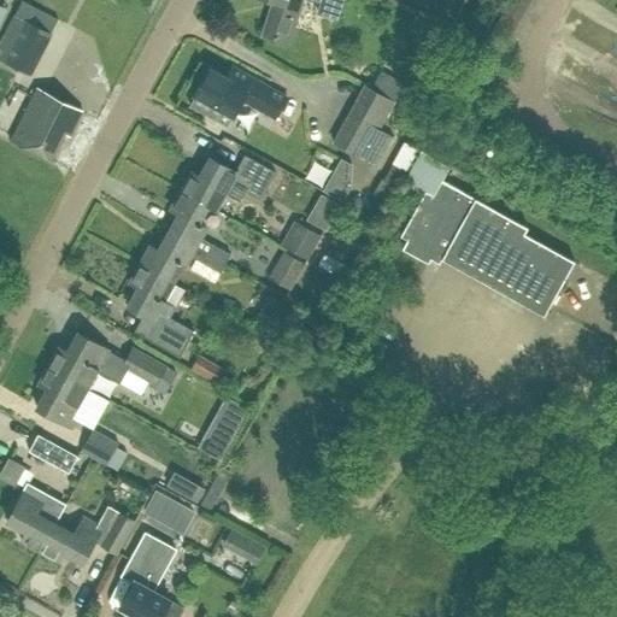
[(270,0),(282,4),(271,36),(288,42),(301,0),(310,0),(323,4),(323,1),(340,7),(341,7),(342,0),(270,0)]
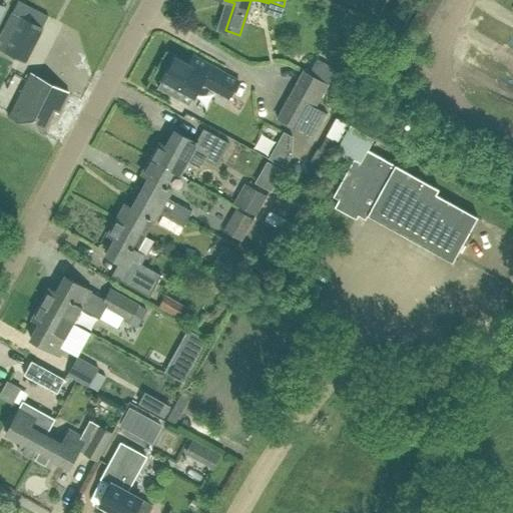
[(0,50),(25,64),(48,18),(18,3),(0,35),(0,50)]
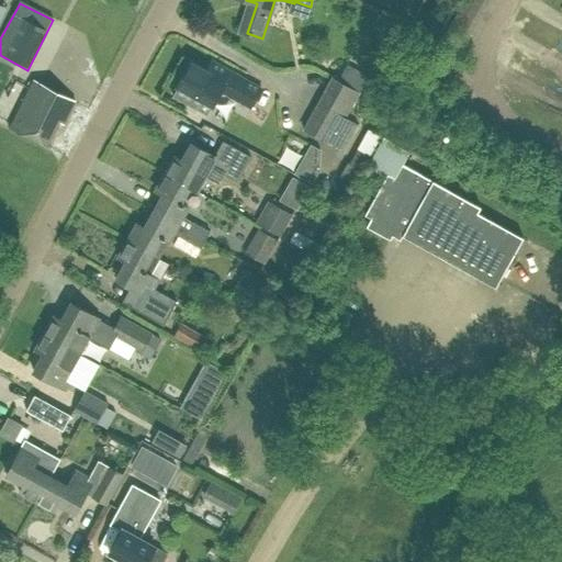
[(212,105),(221,90),(250,107),(260,89),(212,63),(208,71),(191,63),(178,87),(172,97),(206,115),(212,105)]
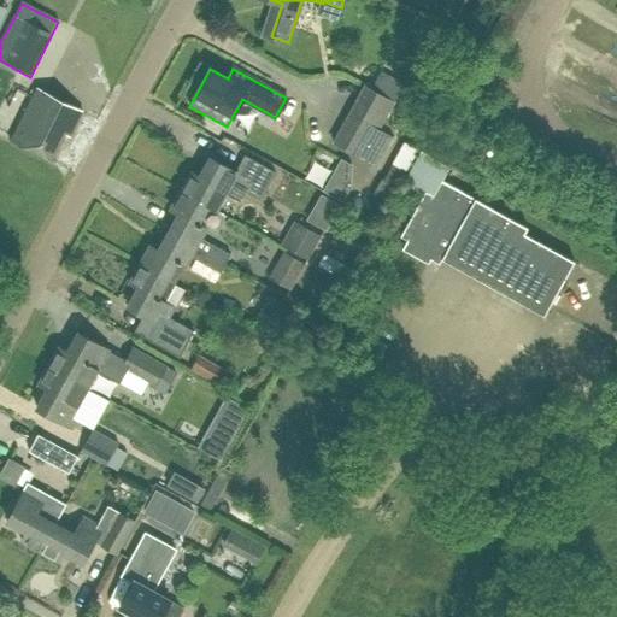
[(357,100),(386,117),(394,101),(365,86),(357,100)]
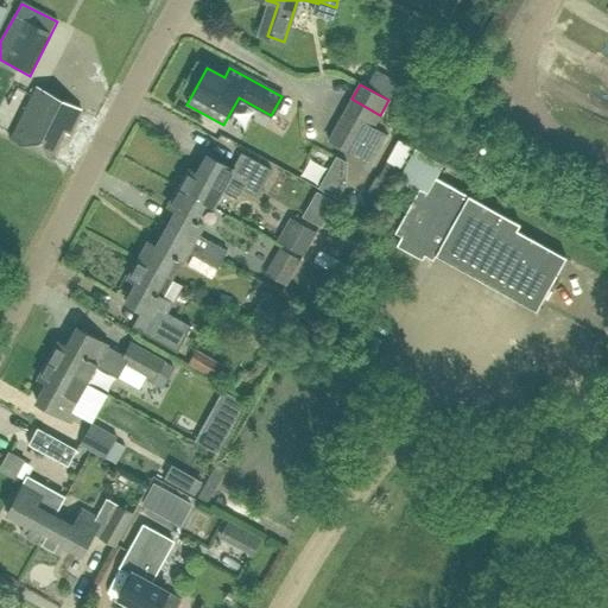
[(68,134),(81,109),(37,87),(11,139),(50,158),(63,132),(68,134)]
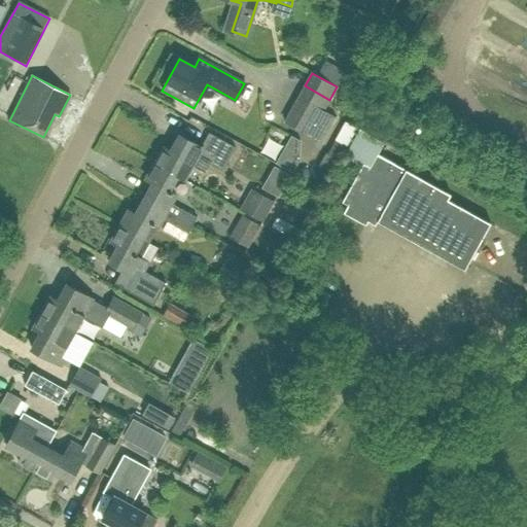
[(323,111),(329,100),(305,85),(297,98),(323,111)]
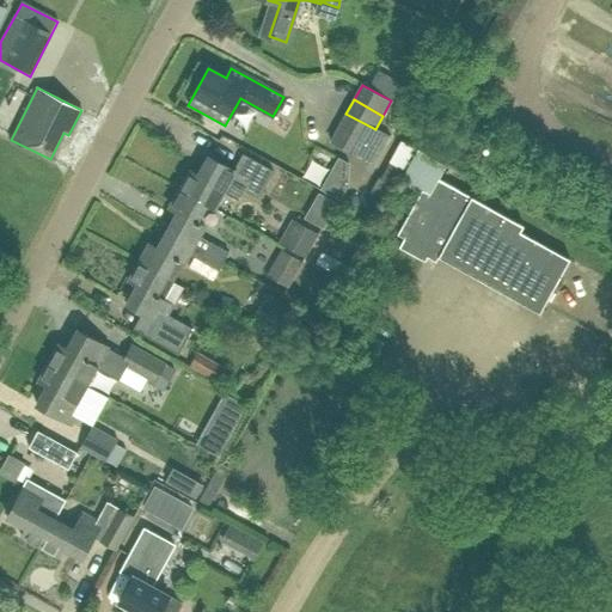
[(367,142),(375,129),(346,114),(338,127),(367,142)]
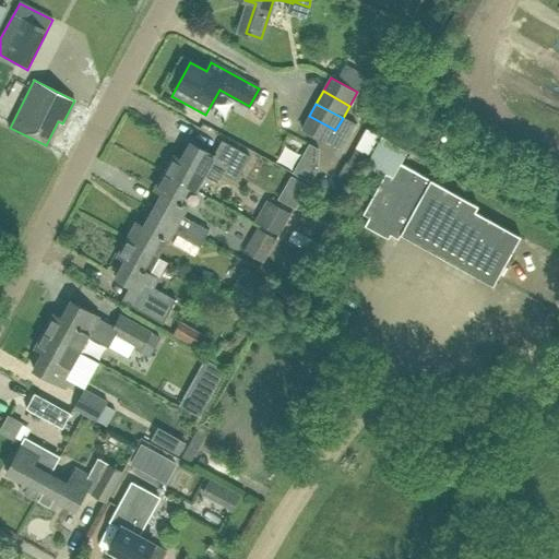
[(330,141),(335,130),(309,116),(301,129),(329,144),(330,141)]
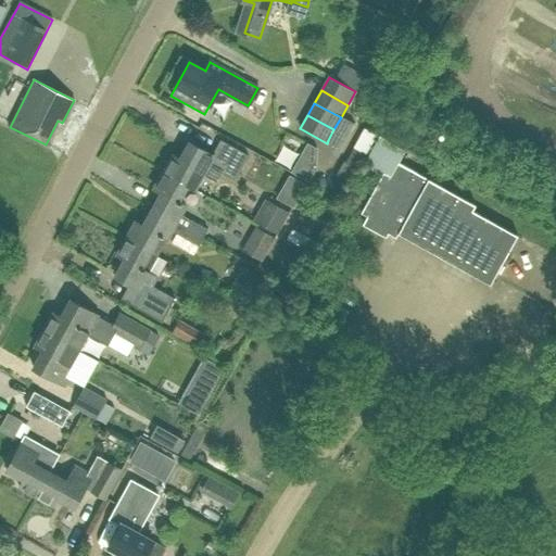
[(328,140),(327,143),(338,150),(353,124),(341,117),(333,129),(328,140)]
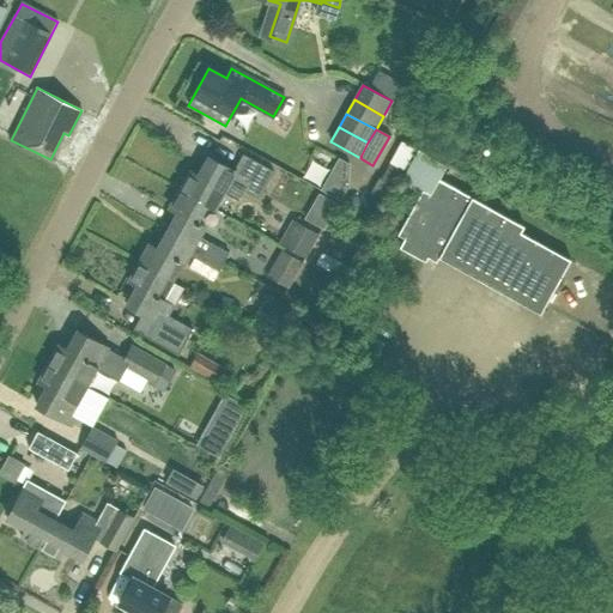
[(180,190),(206,205),(216,187),(224,192),(229,181),(259,198),(273,171),(243,155),(234,171),(208,157),(199,175),(190,171),(180,190)]
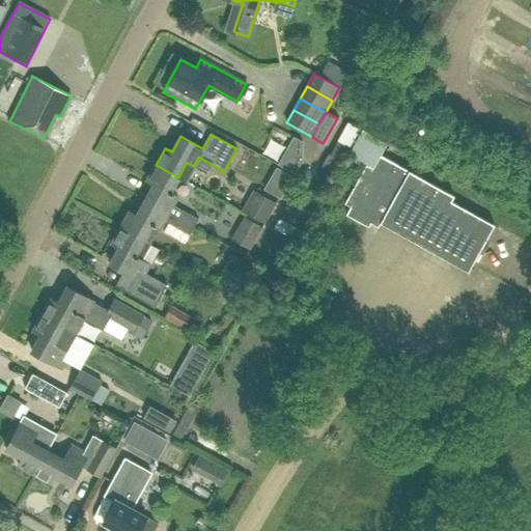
[(279,165),(296,174),(303,161),(302,142),(295,138),(279,165)]
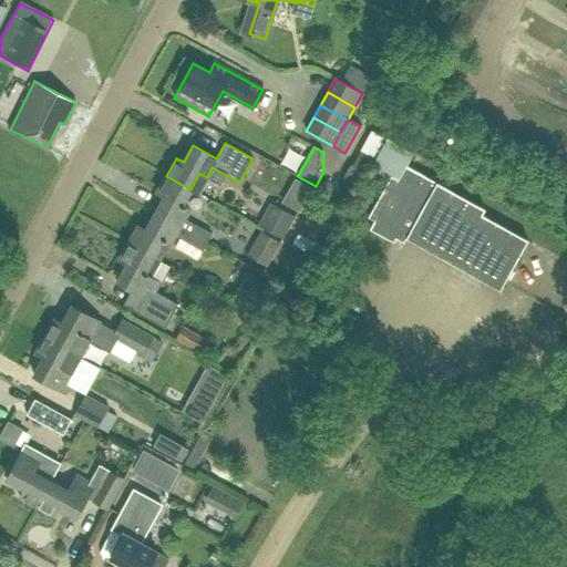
[(357,154),(349,167),(362,174),(369,162),(357,154)]
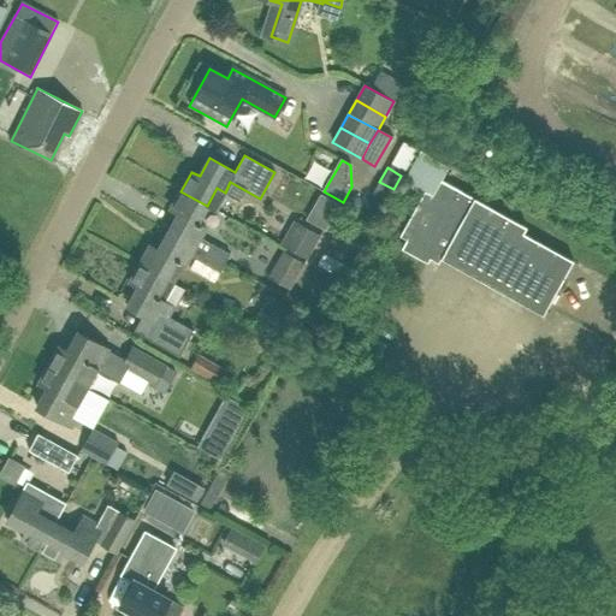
[(526,227),(439,179),(431,195),(425,191),(400,236),(407,241),(401,249),(427,264),(432,255),(543,317),(573,261),(522,234),(526,227)]
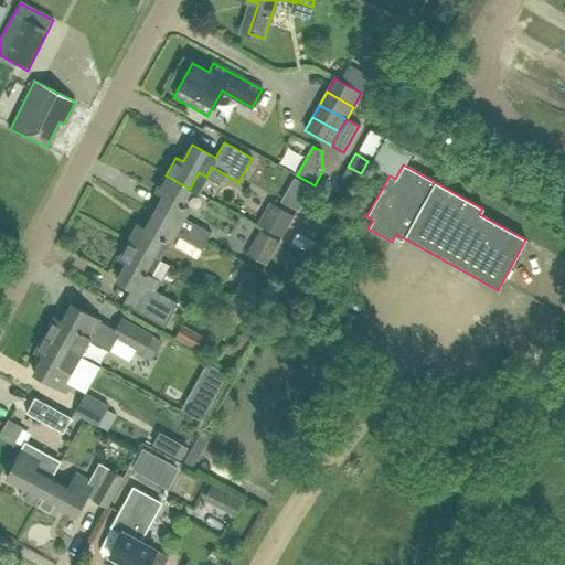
[(181,204),(190,189),(166,176),(156,193),(163,196),(155,213),(206,242),(211,233),(183,217),(188,209),(181,204)]
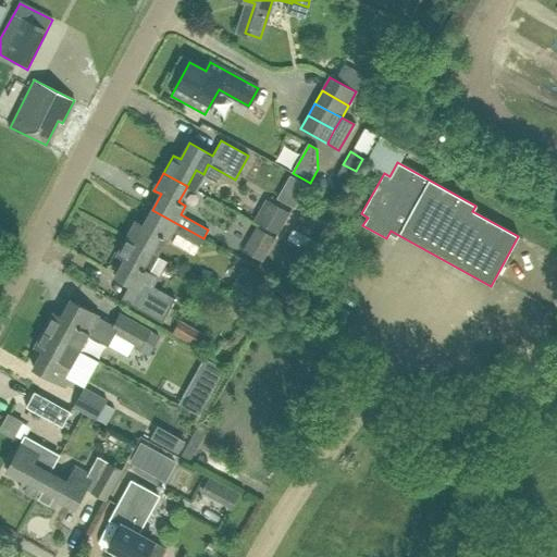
[(289,175),(276,198),(294,209),(307,185),(289,175)]
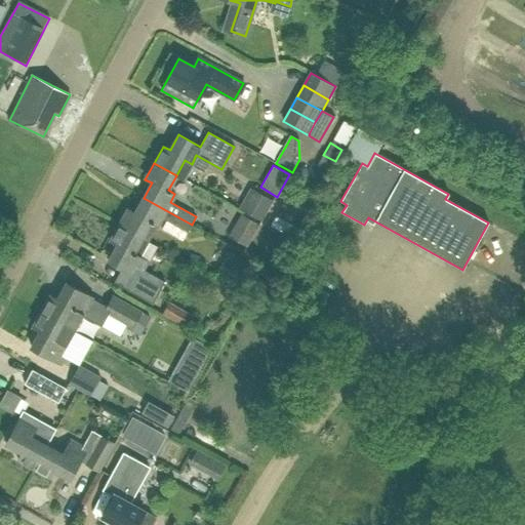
[(261,221),(273,200),(249,188),(239,208),(261,221)]
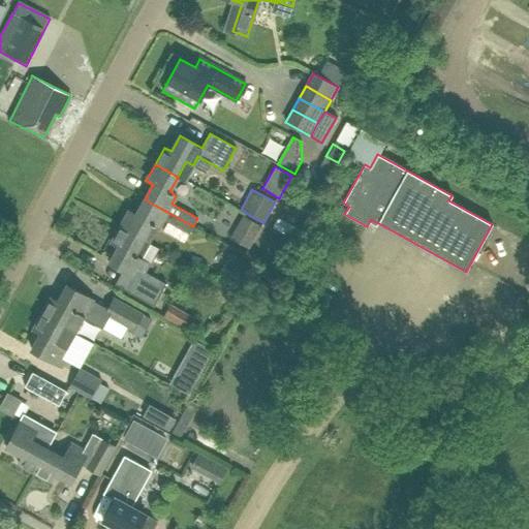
[(188,234),(193,226),(145,199),(136,214),(129,211),(121,227),(150,243),(162,219),(188,234)]
